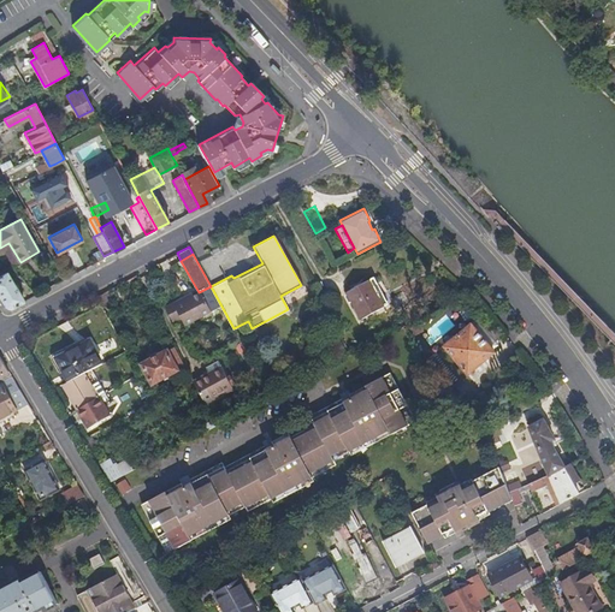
[(11,307),(23,301),(6,271),(0,274),(0,296),(6,306),(11,307)]
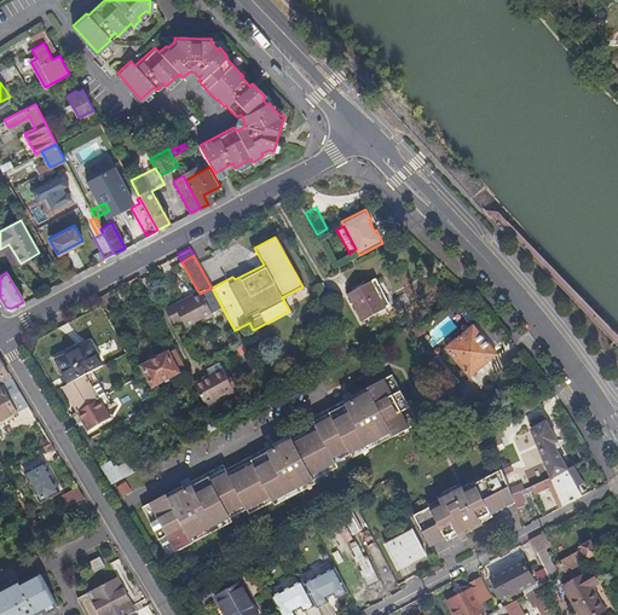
[(363,319),(385,308),(374,288),(379,285),(375,278),(348,293),(363,319)]
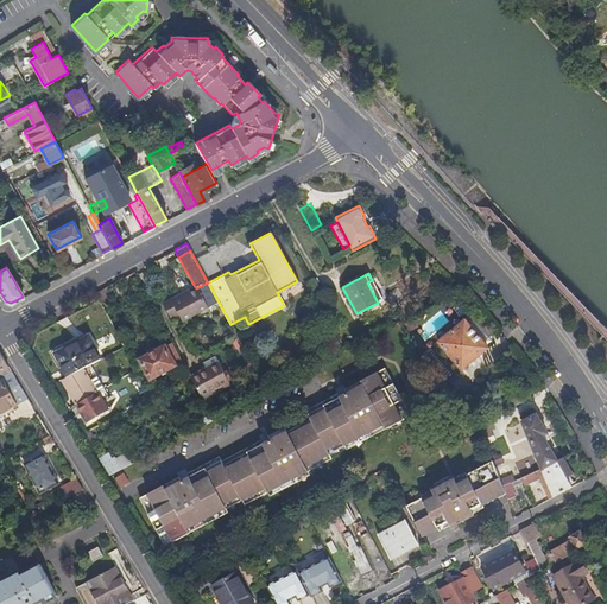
[(367,283),(378,303),(383,299),(372,280),(367,283)]
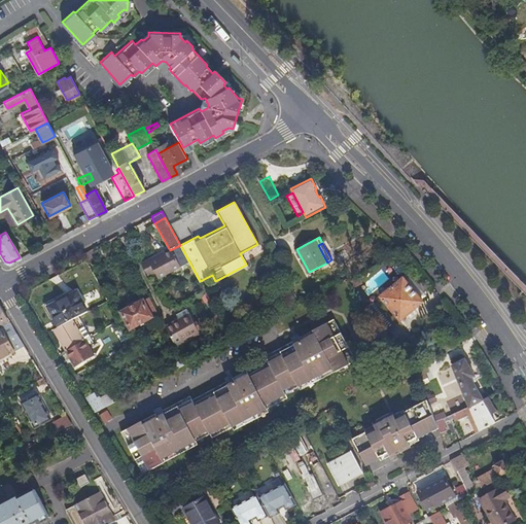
[(82,253),(85,258),(86,262),(97,256),(93,248),(82,253)]
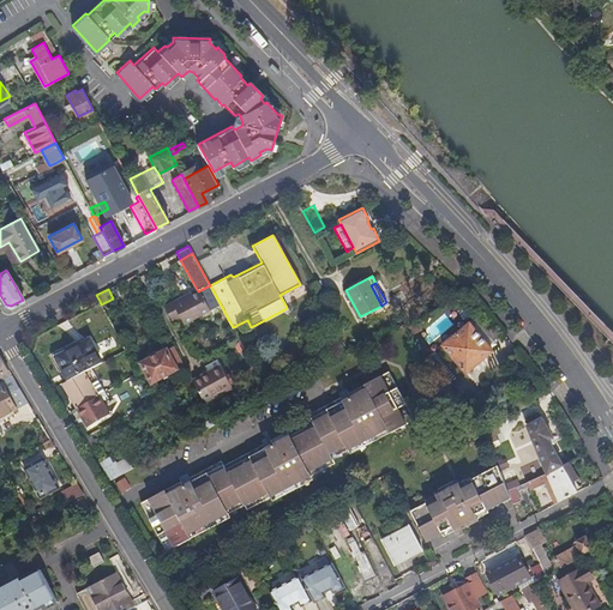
[(164,306),(174,321),(181,318),(185,324),(211,309),(200,290),(175,305),(173,301),(164,306)]
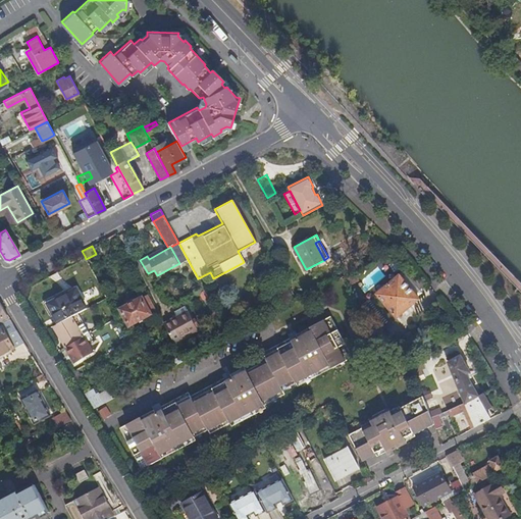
[(382,257),(385,262),(393,258),(388,253),(382,257)]
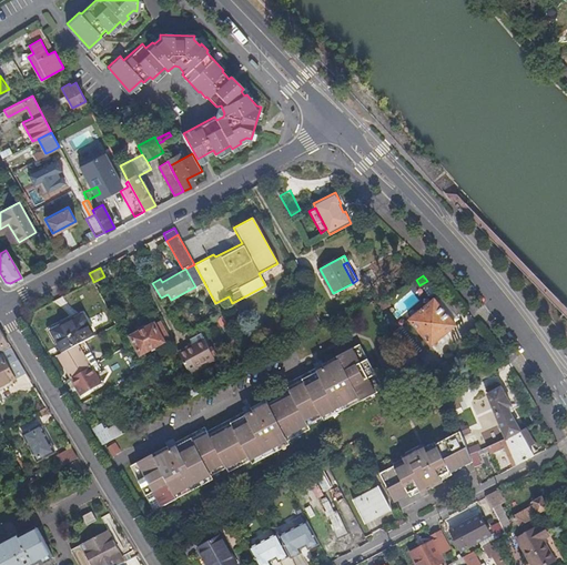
[(454,322),(459,318),(442,295),(436,301),(434,298),(409,319),(432,345),(456,324),(454,322)]
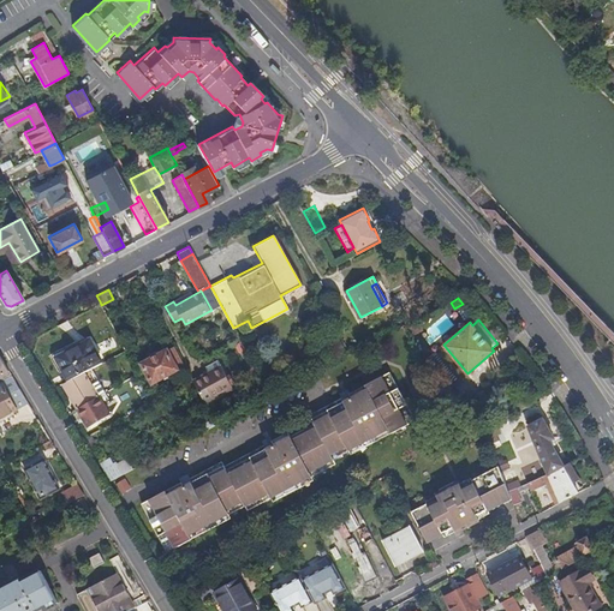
[(91,367),(101,361),(88,339),(57,357),(63,369),(66,367),(71,378),(84,371),(91,367)]
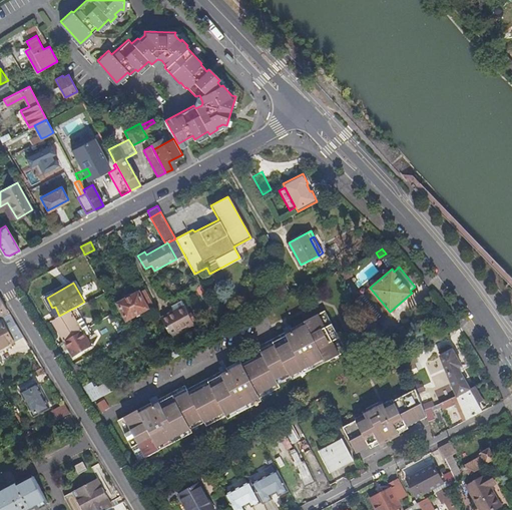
[(126,318),(153,303),(144,287),(117,302),(126,318)]
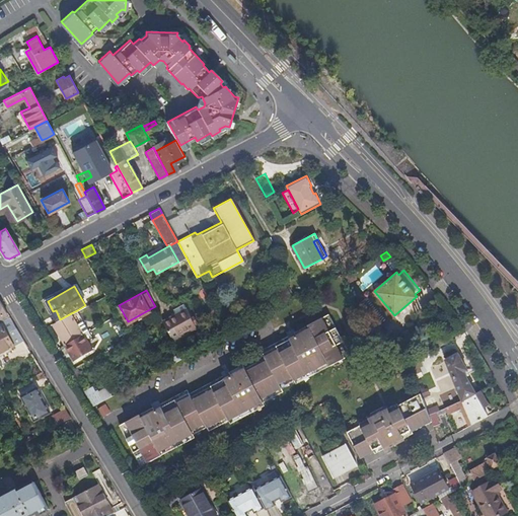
[(7,317),(10,315),(0,298),(0,317),(1,318),(6,315),(7,317)]
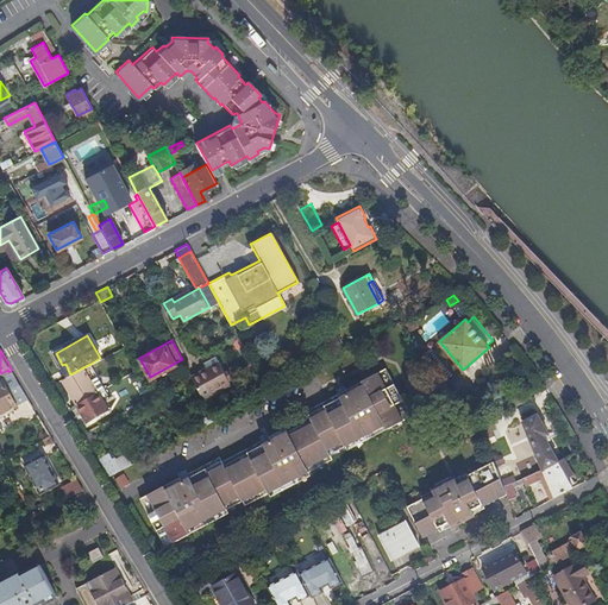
[(206,367),(190,376),(202,398),(231,384),(230,383),(225,373),(215,355),(204,363),(206,367)]
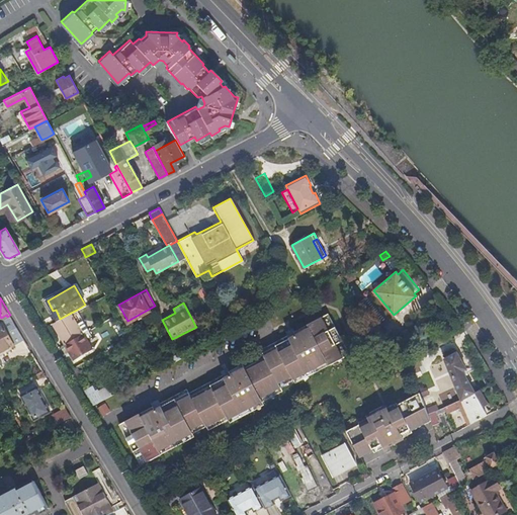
[(213,309),(207,312),(211,320),(218,316),(213,309)]
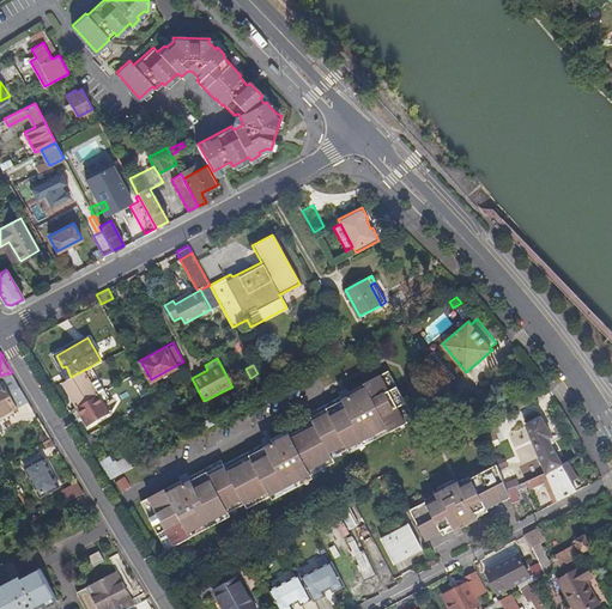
[(68,378),(62,382),(77,406),(98,394),(105,389),(94,371),(86,375),(84,370),(71,377),(68,378)]
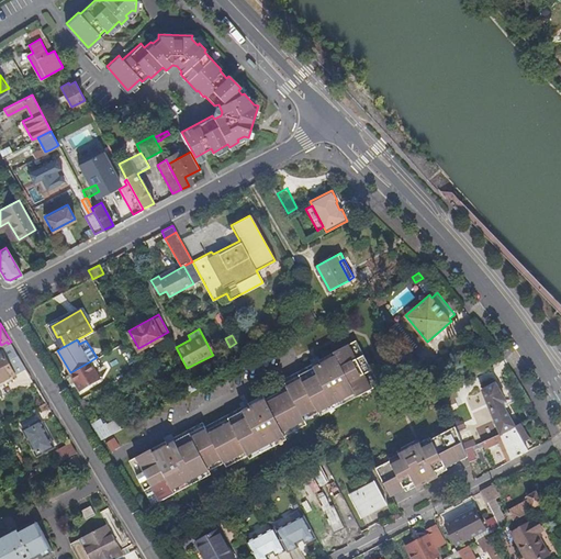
[(165,442),(128,461),(153,505),(225,467),(228,471),(310,427),(307,423),(380,384),(356,339),(320,359),(318,356),(311,360),(312,364),(283,379),(285,383),(249,402),(247,399),(240,403),(243,406),(204,426),(202,422),(172,437),(171,434),(164,438),(165,442)]
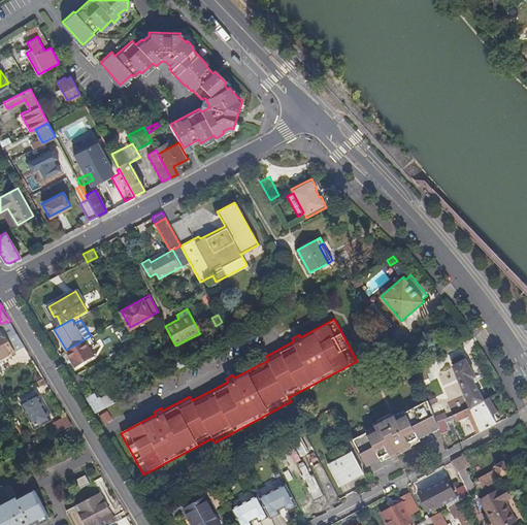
[(14,350),(25,343),(10,321),(7,323),(3,325),(5,329),(0,332),(0,358),(14,351),(14,350)]
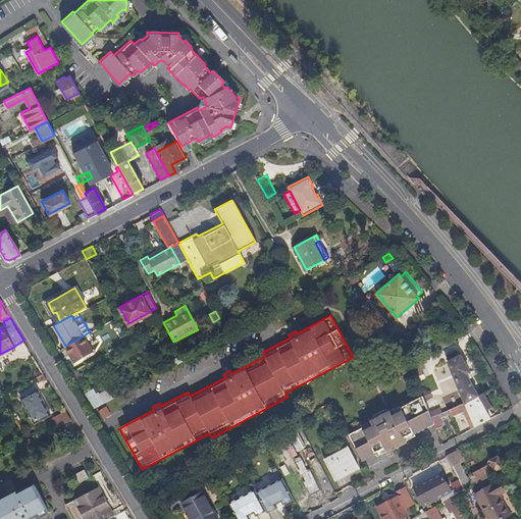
[(84,335),(65,346),(75,362),(93,351),(84,335)]
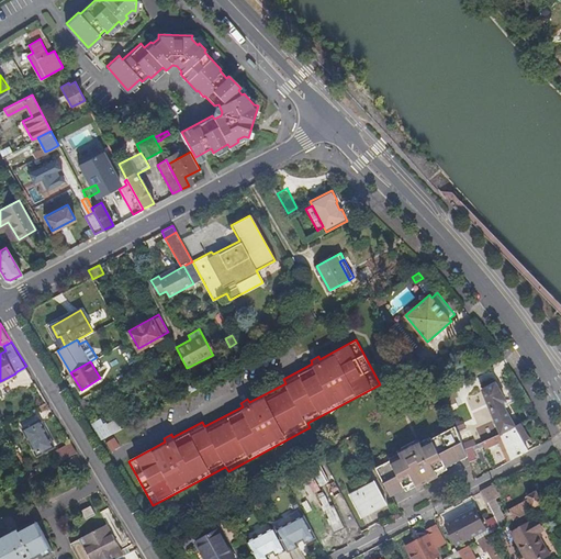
[(501,433),(497,435),(498,438),(507,460),(530,448),(527,440),(529,439),(520,423),(515,426),(502,402),(505,400),(495,382),(483,389),(501,433)]
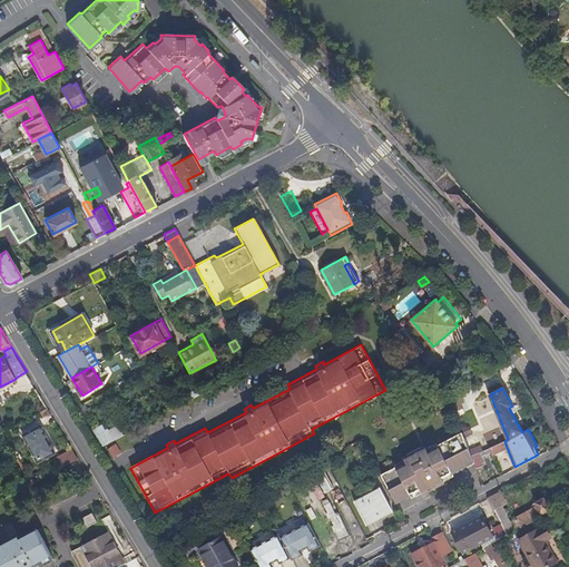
[(418,400),(410,402),(412,410),(420,406),(418,400)]
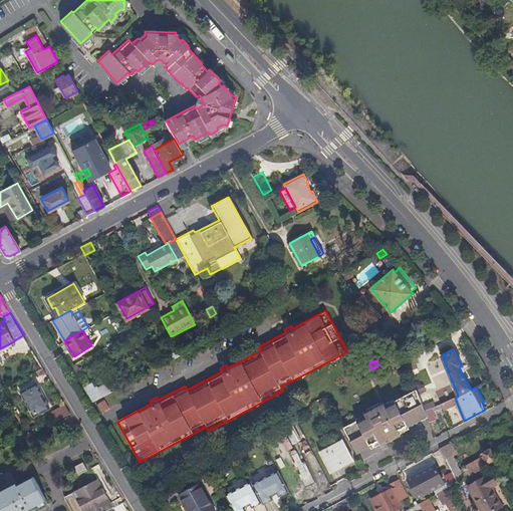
[(70,365),(77,377),(85,372),(81,365),(78,366),(76,362),(70,365)]
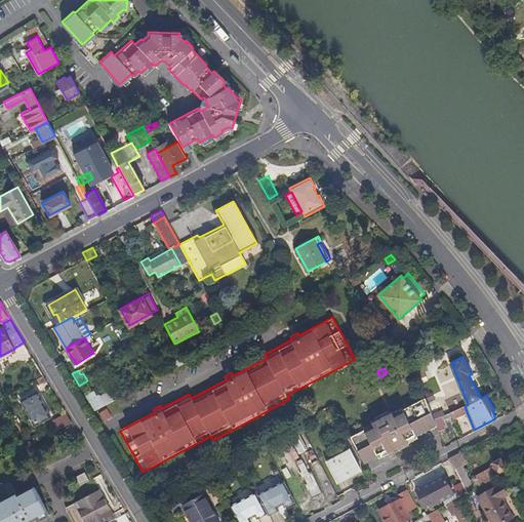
[(41,384),(47,379),(44,374),(38,377),(41,384)]
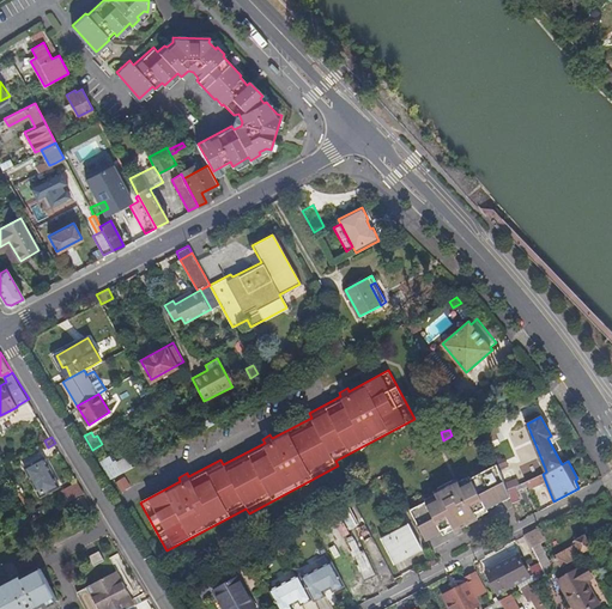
[(114,460),(125,452),(121,446),(110,452),(114,460)]
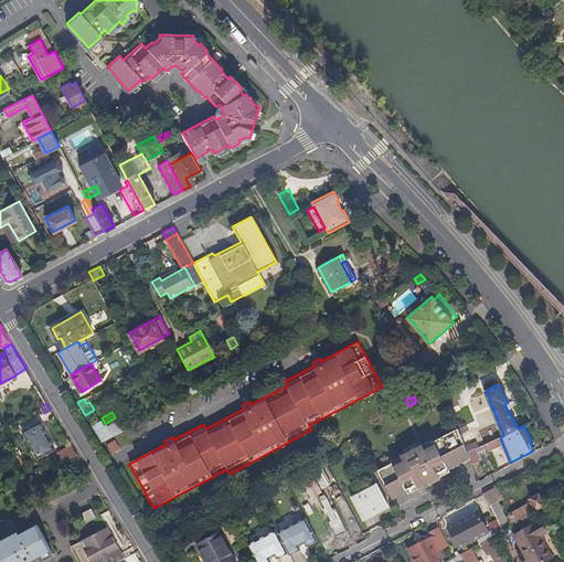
[(17,421),(3,427),(7,434),(20,427),(17,421)]
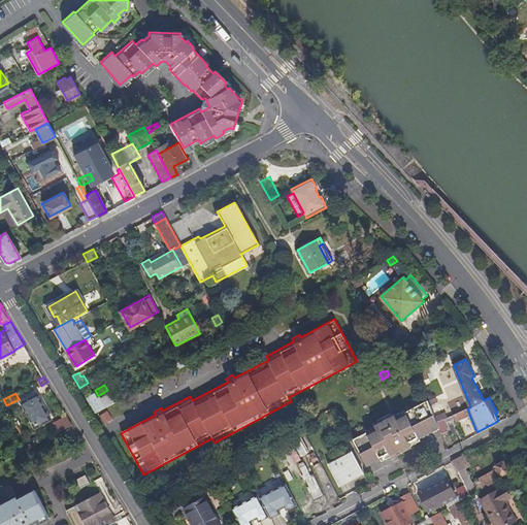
[(22,402),(35,428),(52,419),(38,393),(22,402)]
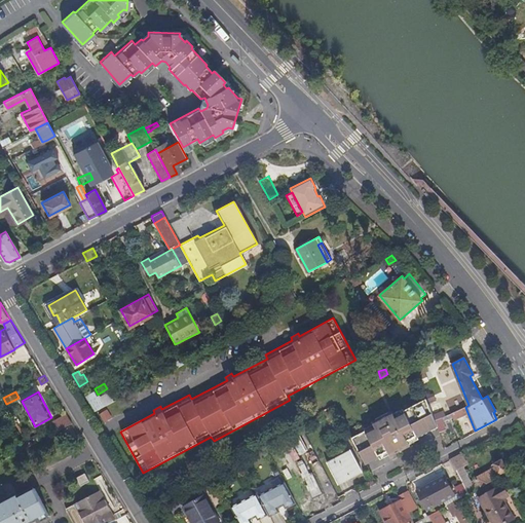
[(95,411),(113,401),(109,393),(98,398),(95,391),(85,396),(95,411)]
